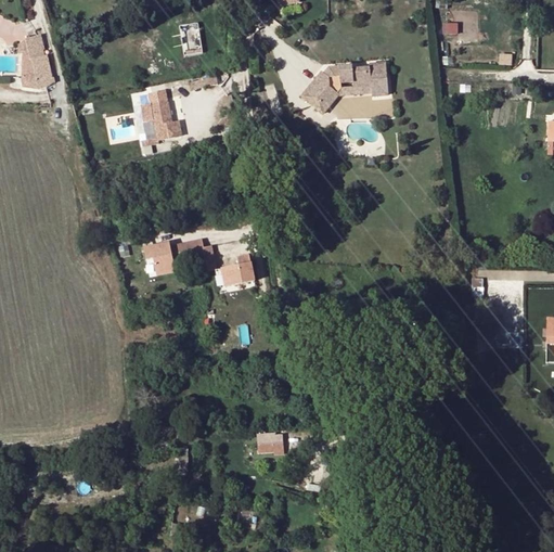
[(445,20),(445,29),(460,29),(460,20),(445,20)]
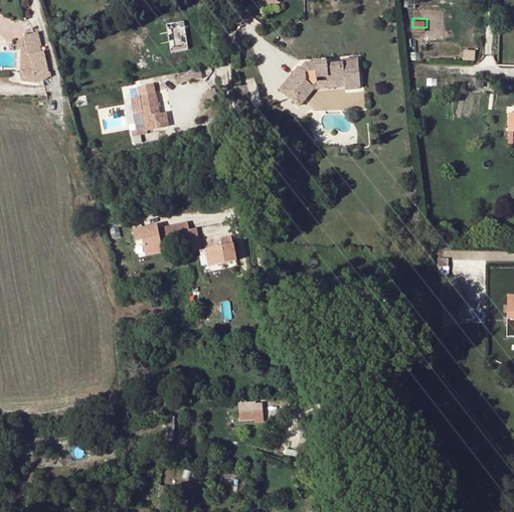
[(24,36),(24,37),(32,72),(20,71),(24,81),(35,84),(43,83),(46,77),(35,33),(24,36)]
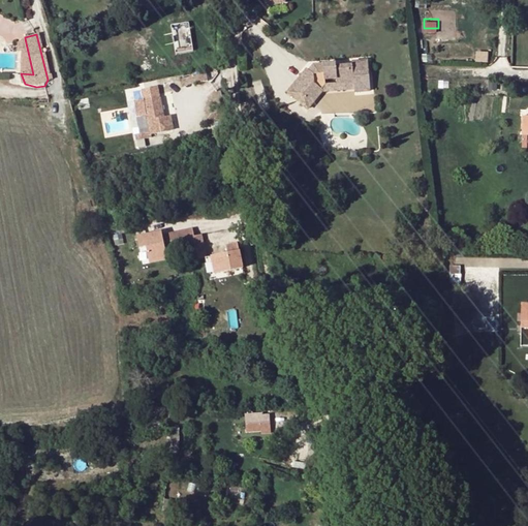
[(190,34),(175,37),(177,51),(192,48),(190,34)]
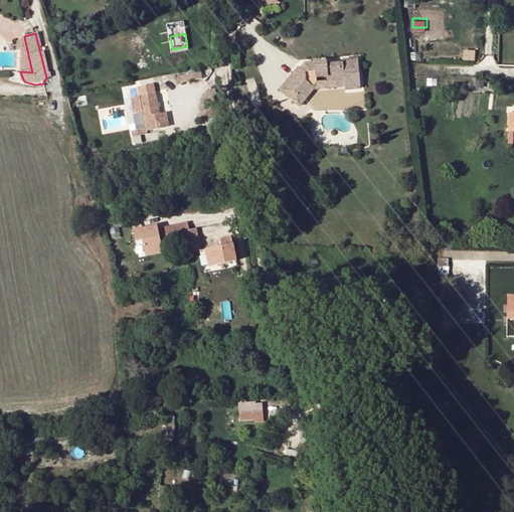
[(32,72),(24,37),(15,40),(15,49),(19,49),(20,71),(32,72)]
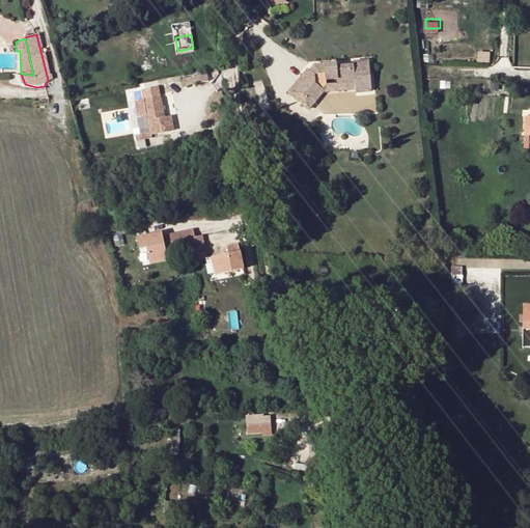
[(311,66),(309,64),(287,92),(307,108),(321,90),(319,83),(355,82),(355,88),(355,90),(372,90),(371,58),(353,59),(353,64),(337,65),(337,60),(325,60),(325,71),(318,72),(311,66)]
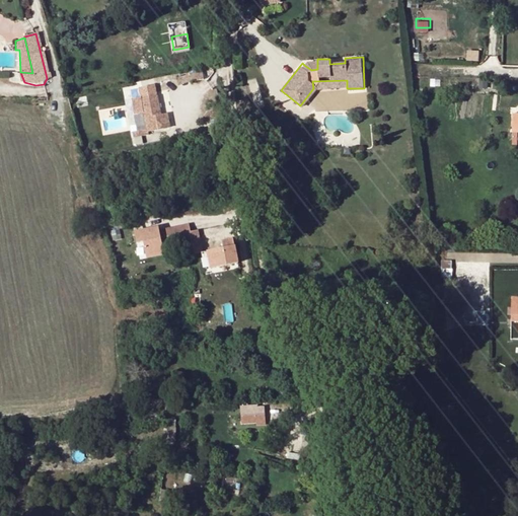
[(308,60),(304,65),(311,70),(317,69),(317,59),(308,60)]
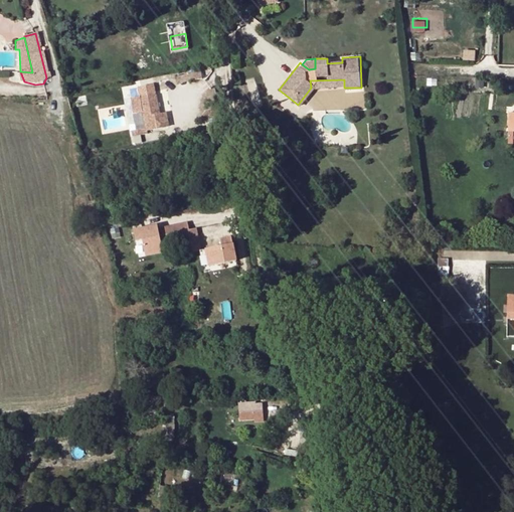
[(199,68),(186,71),(187,78),(201,75),(199,68)]
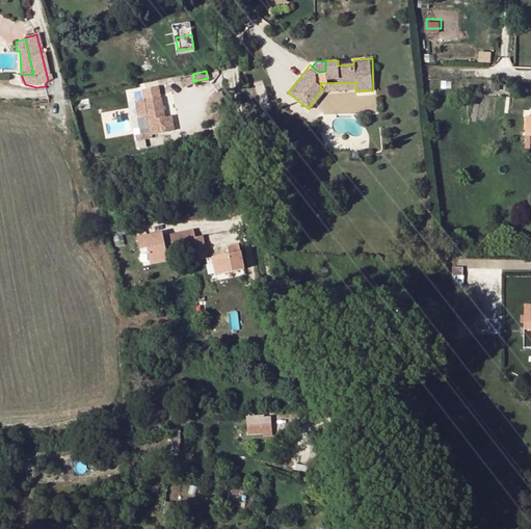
[(320,83),(321,90),(355,88),(355,82),(320,83)]
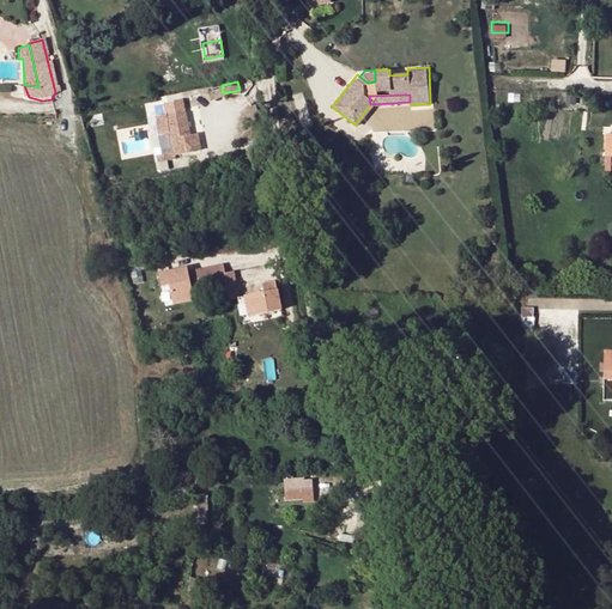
[(182,97),(163,101),(165,113),(156,115),(159,134),(169,132),(173,151),(174,154),(201,148),(198,132),(191,133),(186,109),(185,109),(182,97)]
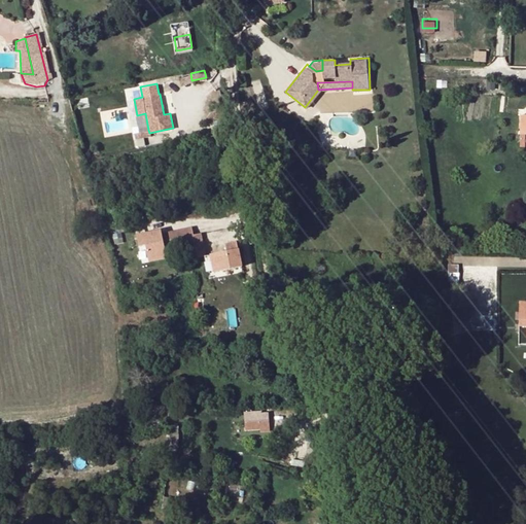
[(216,135),(203,138),(205,146),(218,143),(216,135)]
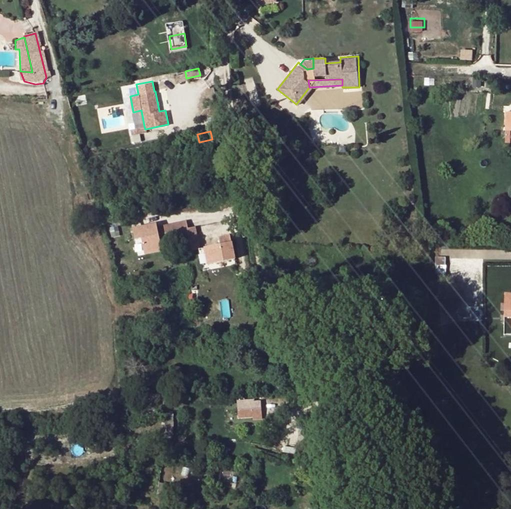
[(169,219),(172,234),(180,232),(186,224),(185,216),(169,219)]
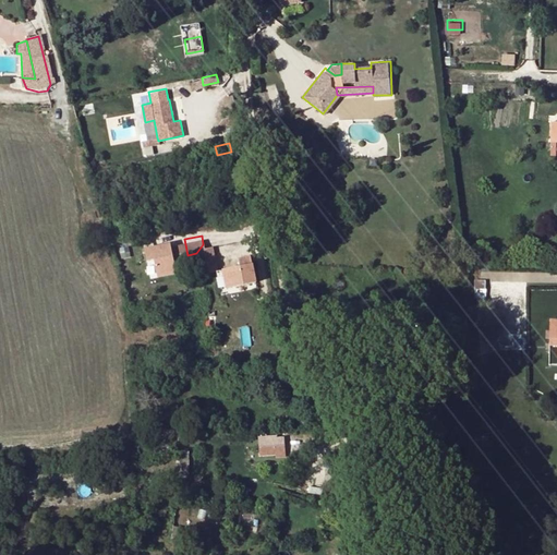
[(152,254),(155,270),(173,267),(172,258),(188,255),(184,239),(169,242),(164,243),(164,239),(142,243),(144,255),(152,254)]
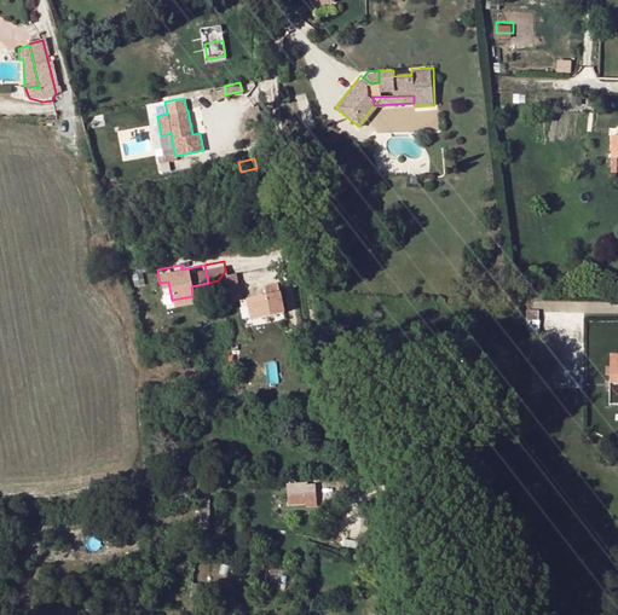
[(218,280),(221,299),(240,295),(235,268),(225,271),(218,280)]
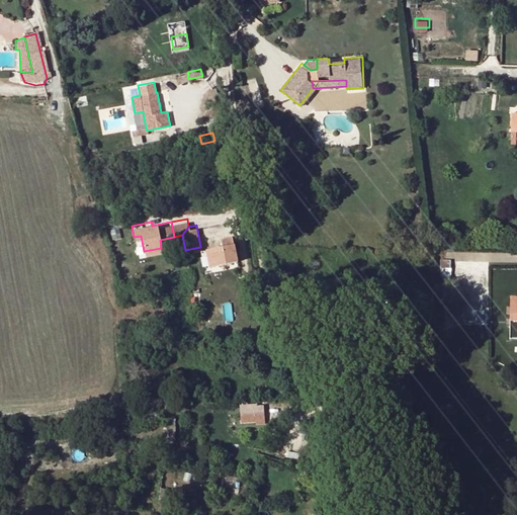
[(205,246),(208,262),(236,257),(231,235),(220,237),(222,243),(205,246)]
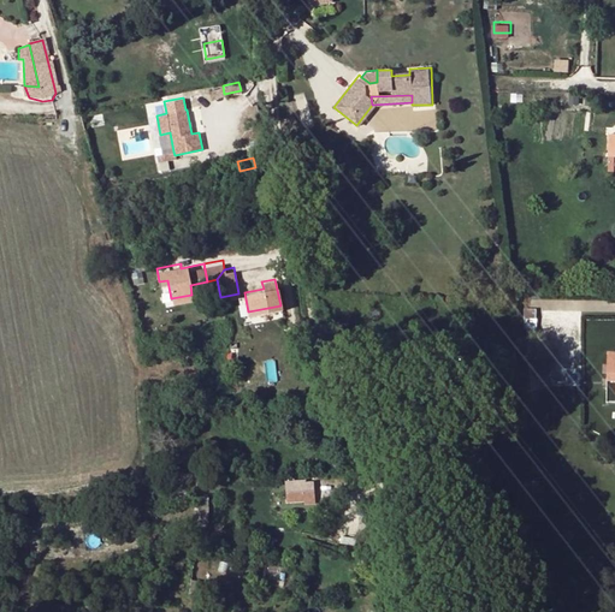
[(614,381),(614,393),(614,392),(614,351),(604,351),(603,380),(614,381)]
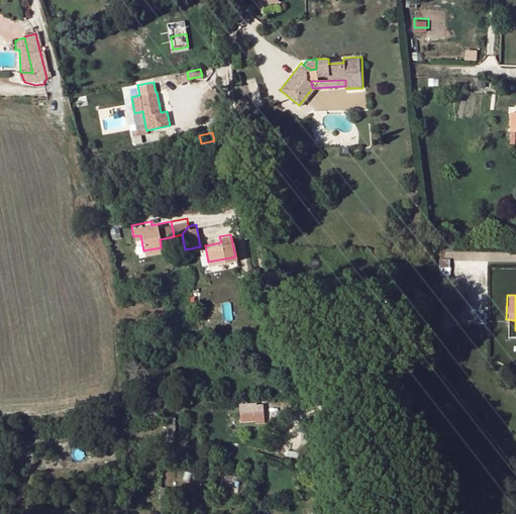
[(515,320),(506,319),(506,329),(515,330),(515,320)]
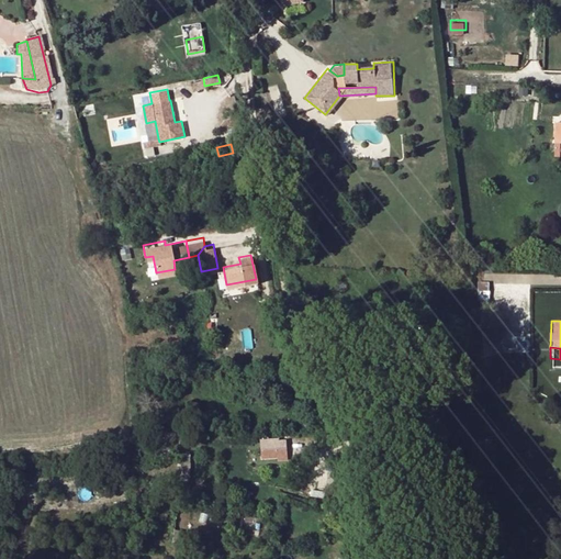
[(276,433),(276,436),(259,437),(261,457),(277,456),(277,458),(287,458),(284,440),(288,439),(288,433),(276,433)]
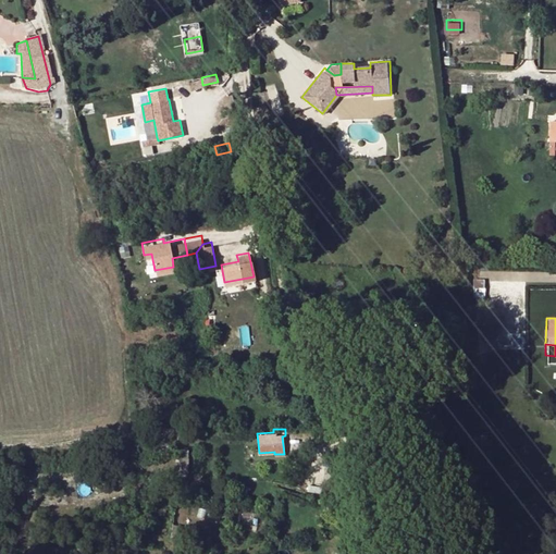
[(170,533),(168,550),(177,551),(180,534),(170,533)]
